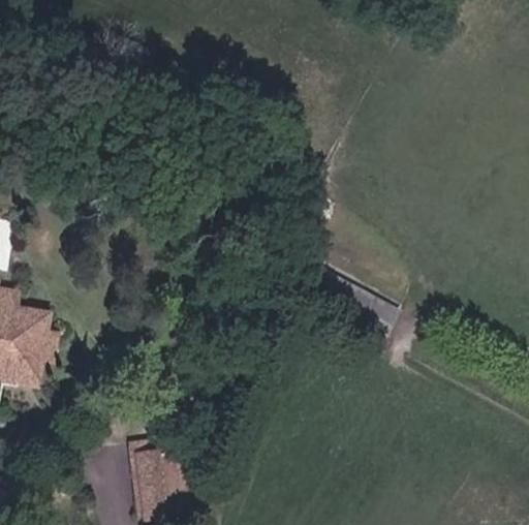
[(304,257),(288,285),(359,321),(373,295),(304,257)]
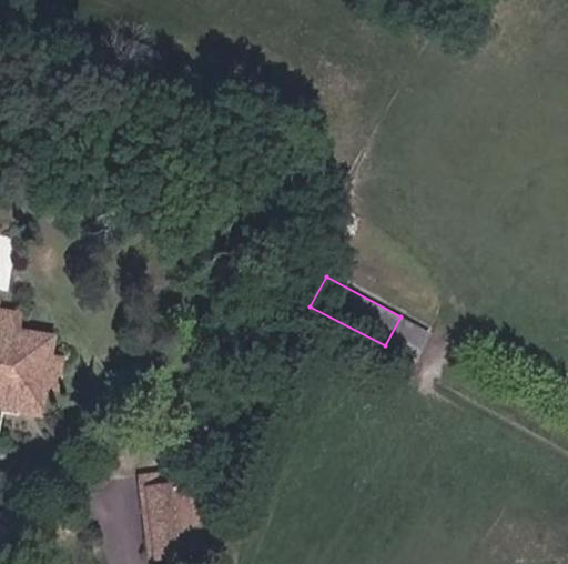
[(0,383),(4,384),(3,393),(2,395),(41,402),(44,383),(57,384),(61,356),(50,354),(53,333),(17,328),(20,312),(0,309),(0,383)]
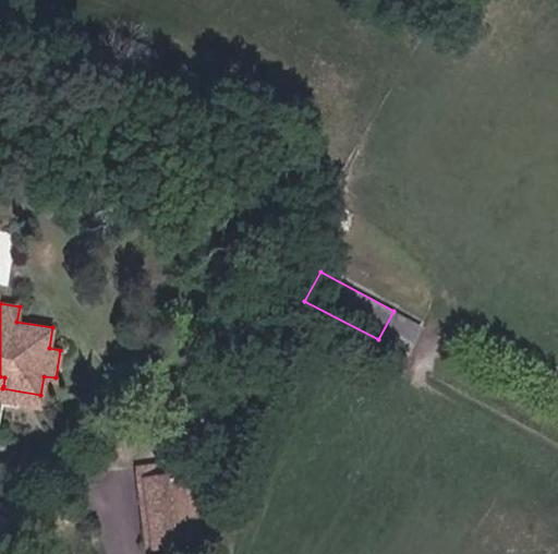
[(40,395),(2,388),(1,397),(39,404),(40,395)]
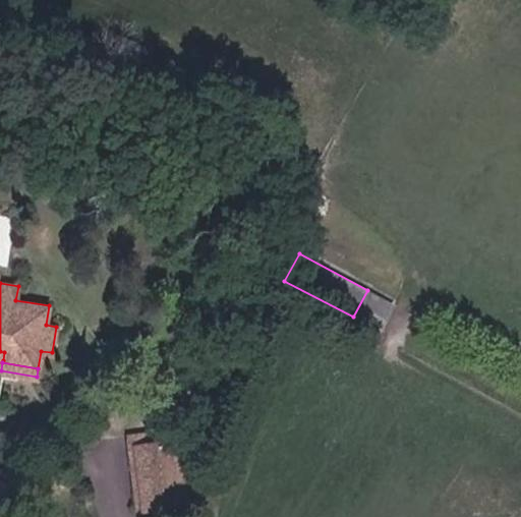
[(135,445),(178,440),(176,426),(125,434),(134,508),(143,507),(135,445)]
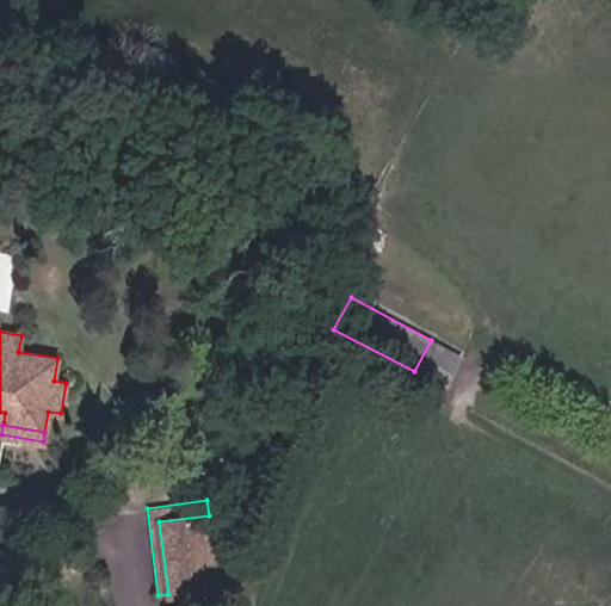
[(218,587),(209,515),(159,521),(168,594),(218,587)]
